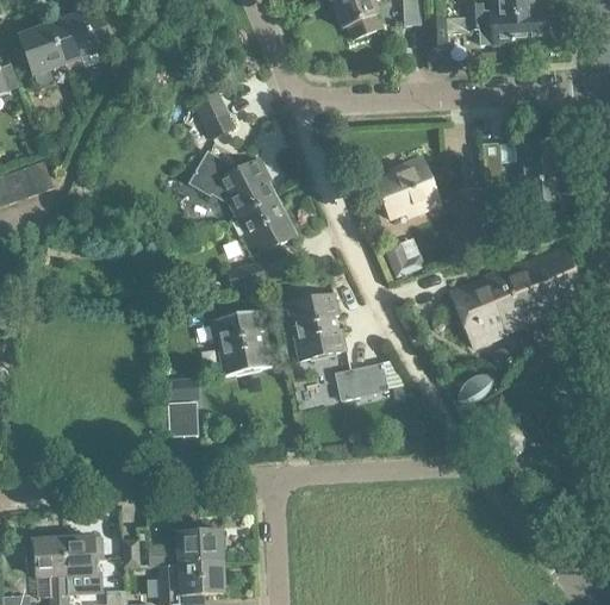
[(403,0),(404,24),(421,24),(419,0),(332,0),(343,25),(379,10),(374,0),(403,0)]
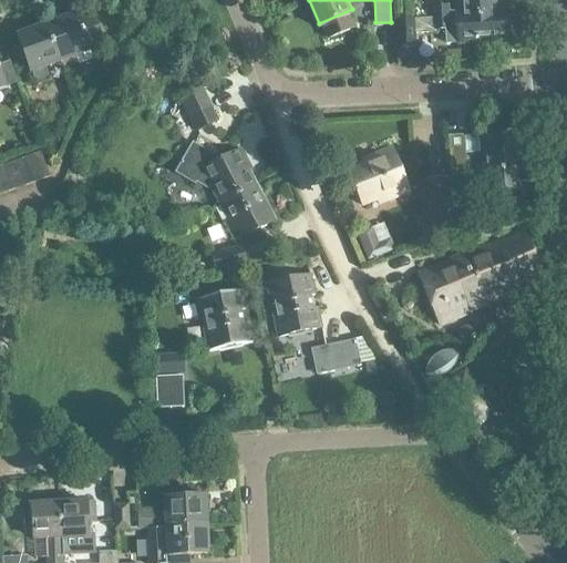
[(432,3),(433,16),(498,10),(497,0),(460,0),(461,7),(449,8),(449,2),(432,3)]
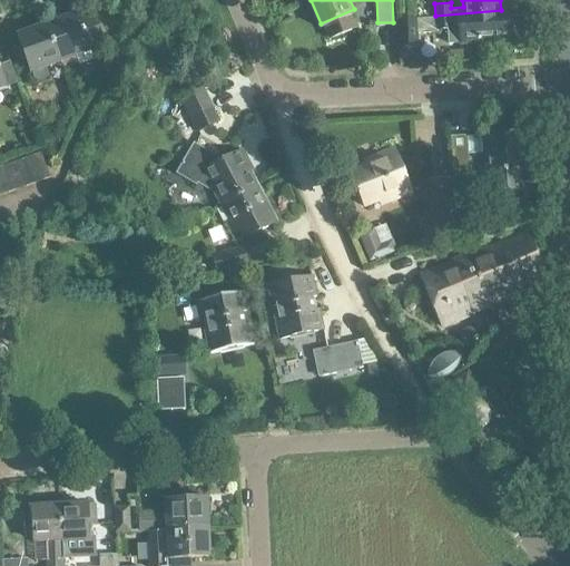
[(78,10),(48,22),(60,58),(61,62),(76,58),(75,52),(90,47),(88,41),(101,37),(94,12),(79,17),(78,10)]
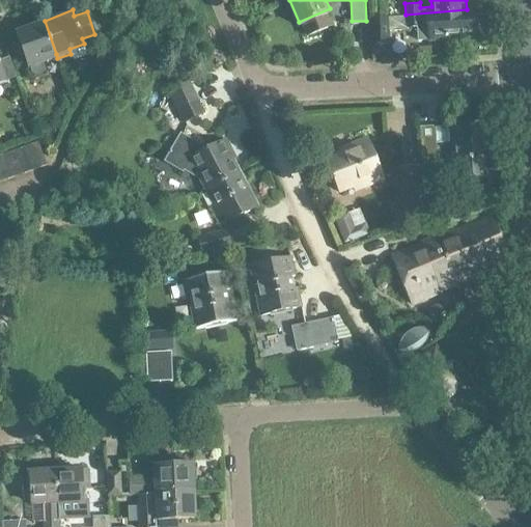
[(371,15),(372,42),(389,42),(388,29),(408,28),(408,26),(428,25),(429,36),(448,36),(448,33),(475,31),(475,28),(480,25),(479,17),(474,15),(474,9),(467,9),(406,15),(371,15)]
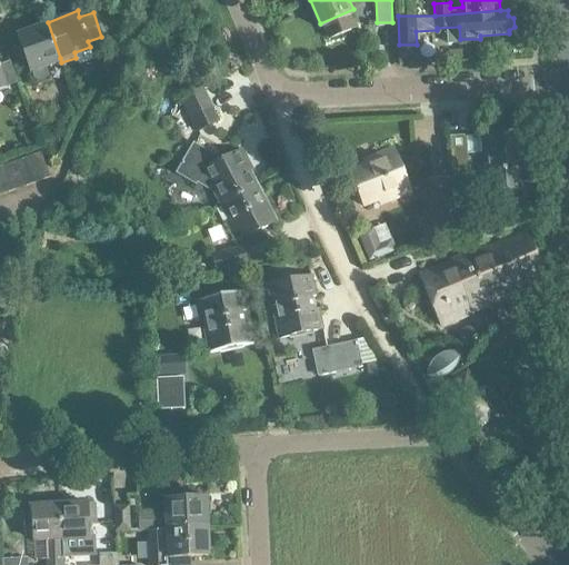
[(48,22),(18,32),(37,83),(51,78),(48,68),(47,68),(45,63),(60,58),(48,22)]
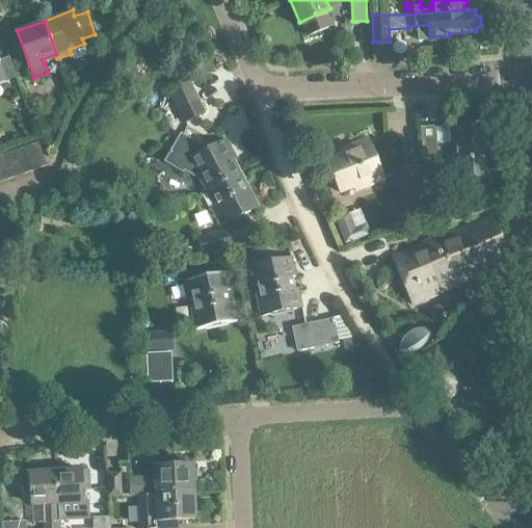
[(432,51),(431,44),(420,44),(421,52),(432,51)]
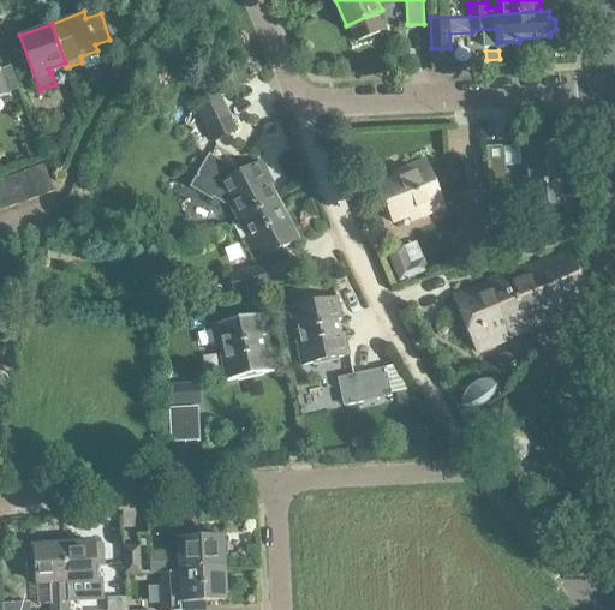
[(0,91),(5,90),(6,91),(19,87),(11,63),(0,66),(0,91)]
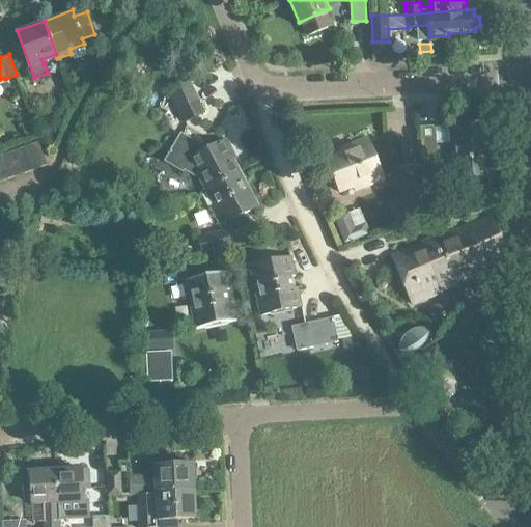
[(168,88),(184,121),(204,112),(204,111),(190,79),(168,88)]
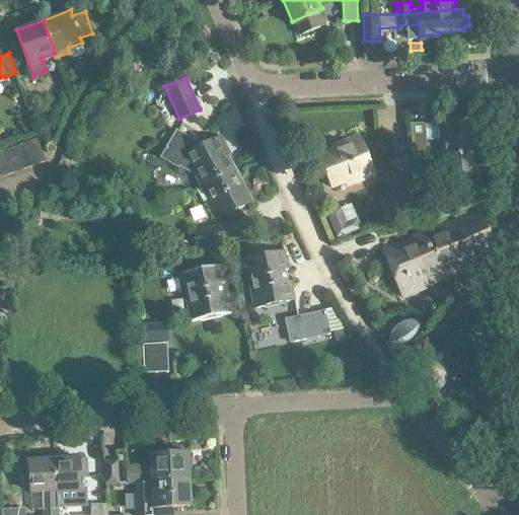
[(441,120),(444,171),(476,169),(473,118),(441,120)]
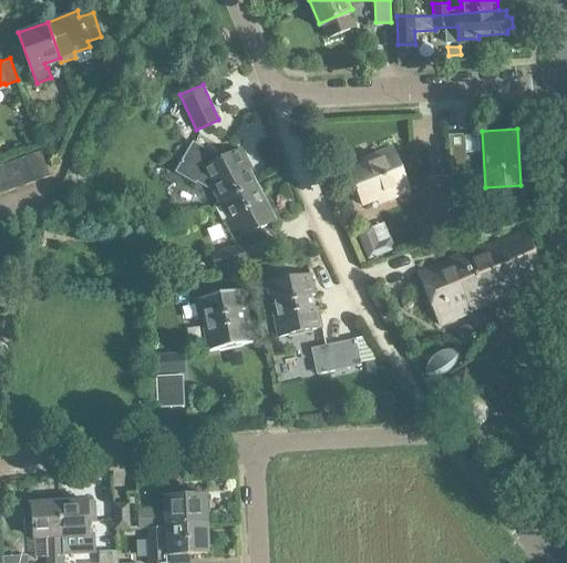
[(465,165),(463,132),(449,133),(451,166),(465,165)]
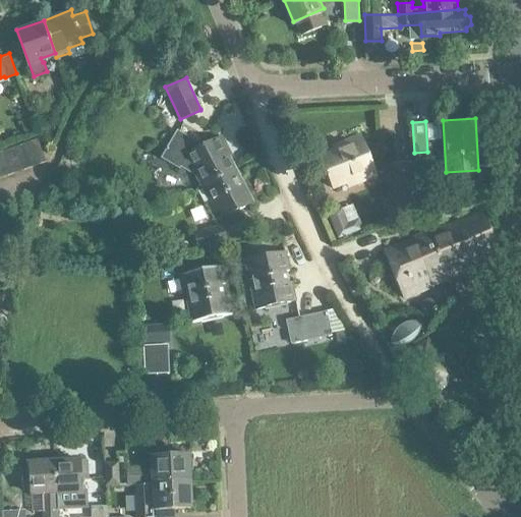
[(191,171),(194,169),(203,185),(234,169),(226,154),(229,153),(220,135),(203,145),(195,139),(195,138),(177,127),(161,156),(179,167),(181,164),(191,171)]
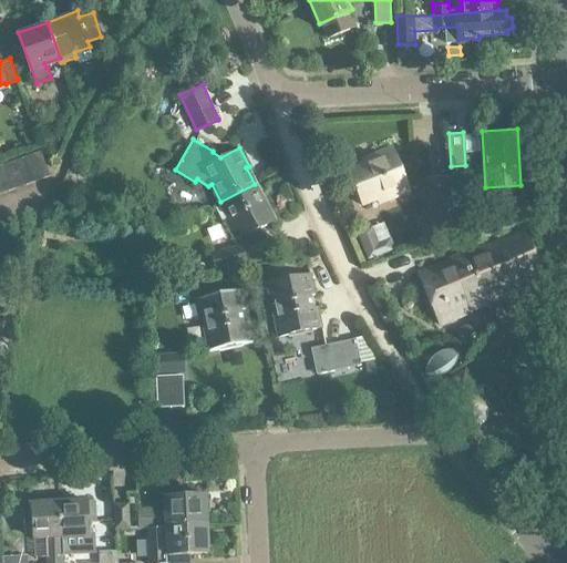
[(361,162),(348,167),(362,203),(378,196),(380,200),(409,188),(391,145),(359,159),(361,162)]
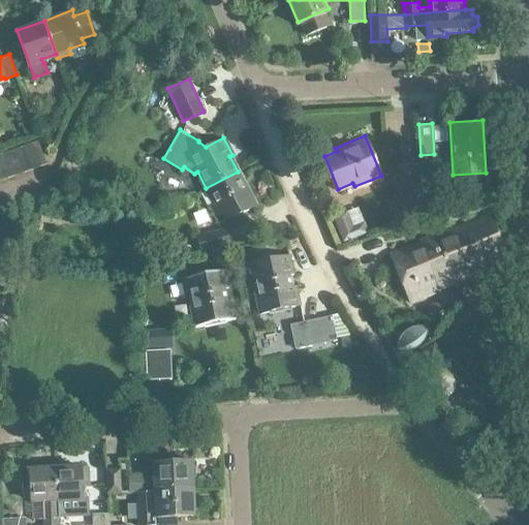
[(38,140),(22,146),(29,167),(45,161),(38,140)]
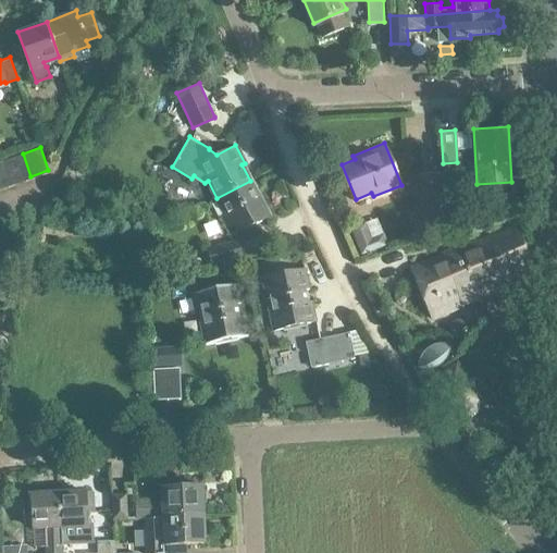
[(23,154),(5,160),(13,183),(31,176),(23,154)]
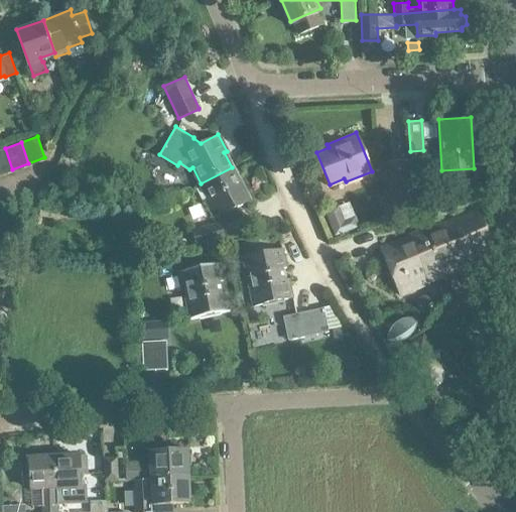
[(0,149),(0,172),(12,169),(5,148),(0,149)]
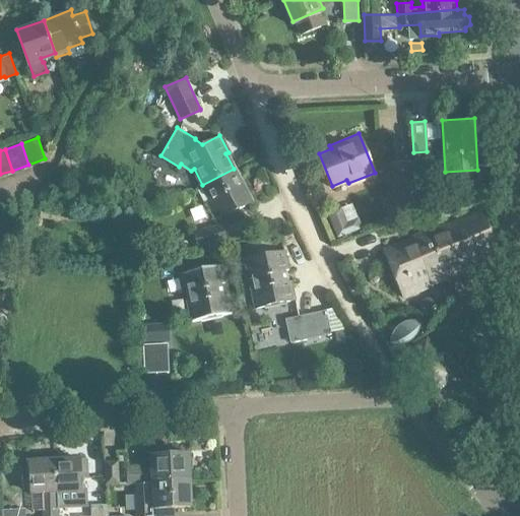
[(251,201),(234,169),(202,185),(209,198),(206,200),(216,218),(251,201)]
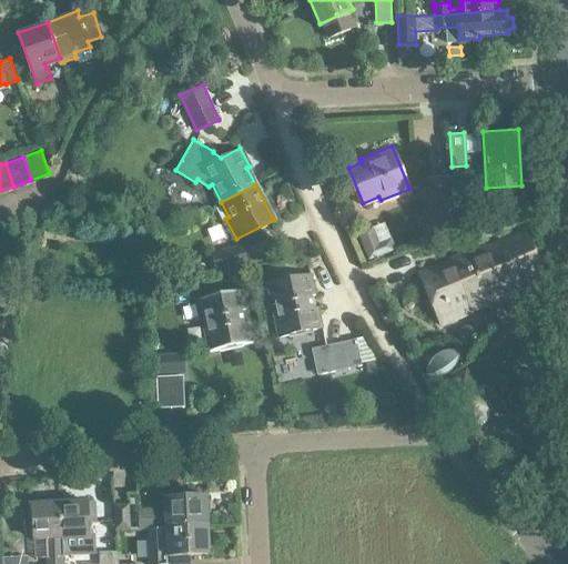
[(524,230),(467,252),(487,302),(545,279),(524,230)]
